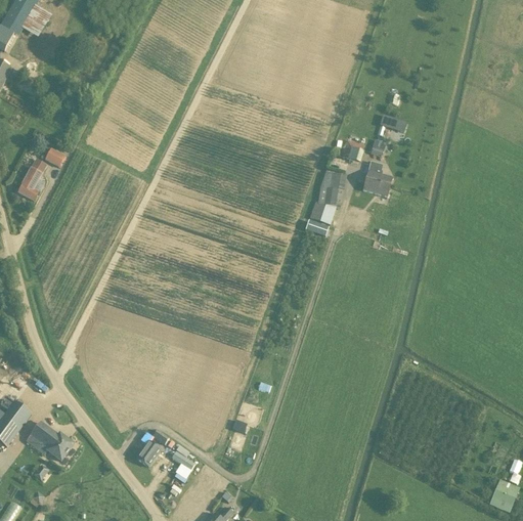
[(36,48),(30,44),(32,41),(35,43),(53,14),(37,5),(40,0),(13,0),(1,24),(1,25),(0,27),(0,49),(38,70),(47,53),(45,52),(44,52),(47,46),(39,42),(36,48)]
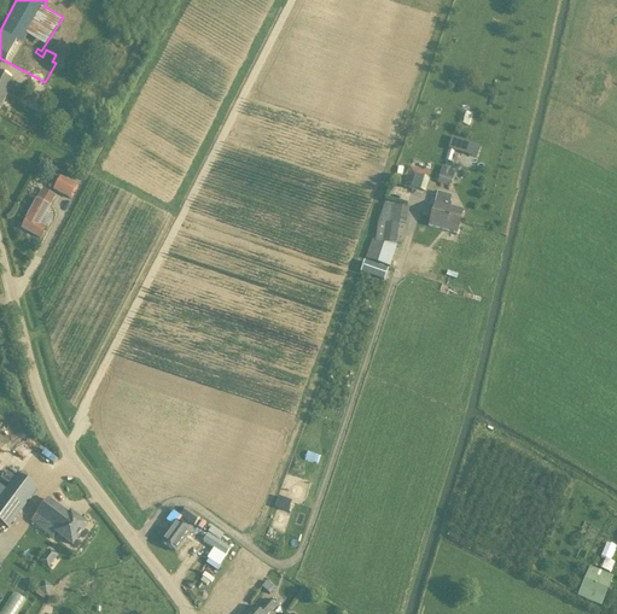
[(30,88),(15,80),(0,71),(0,107),(10,88),(25,97),(30,88)]
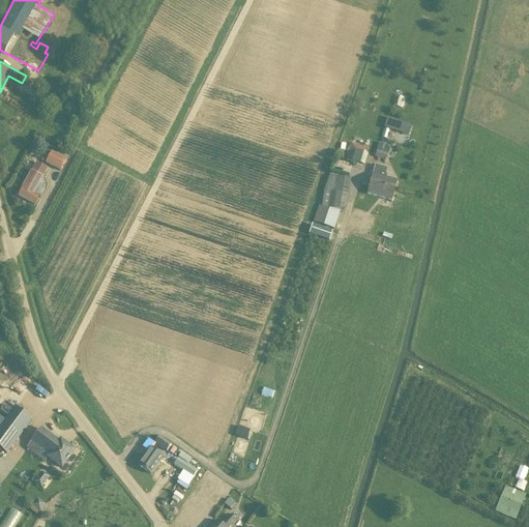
[(397,104),(405,105),(407,94),(398,93),(397,104)]
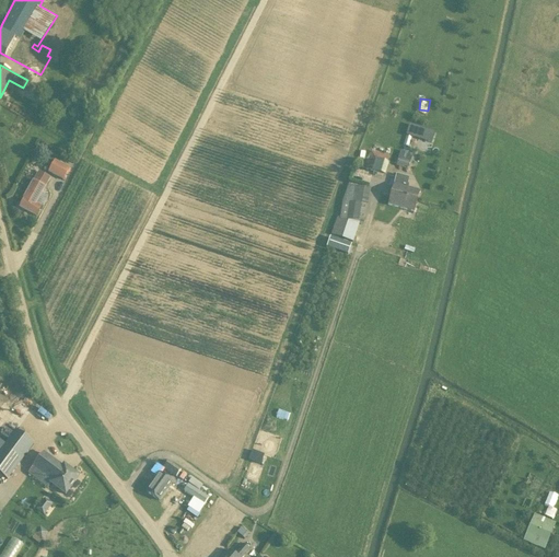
[(432,140),(435,130),(410,123),(407,132),(432,140)]
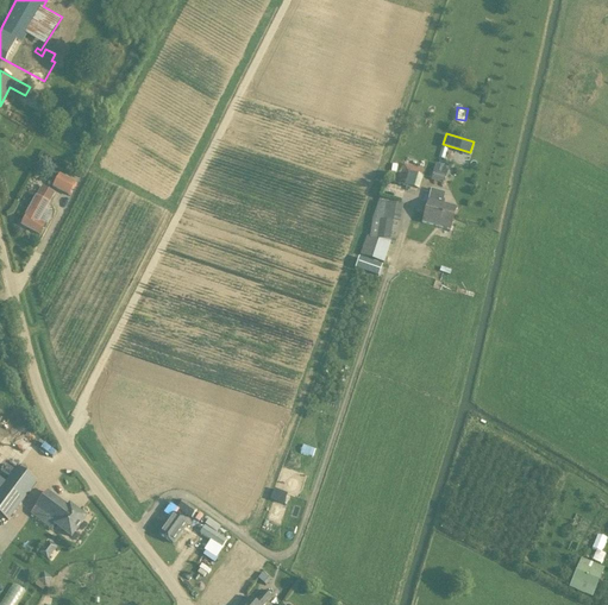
[(443,145),(439,156),(445,157),(449,146),(443,145)]
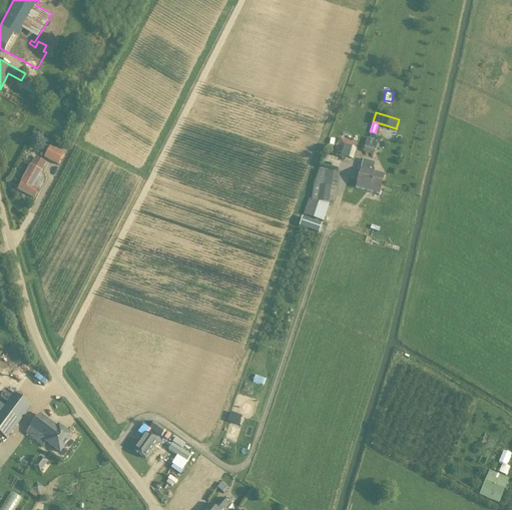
[(353,159),(357,147),(355,147),(357,140),(341,136),(335,152),(341,154),(341,155),(353,159)]
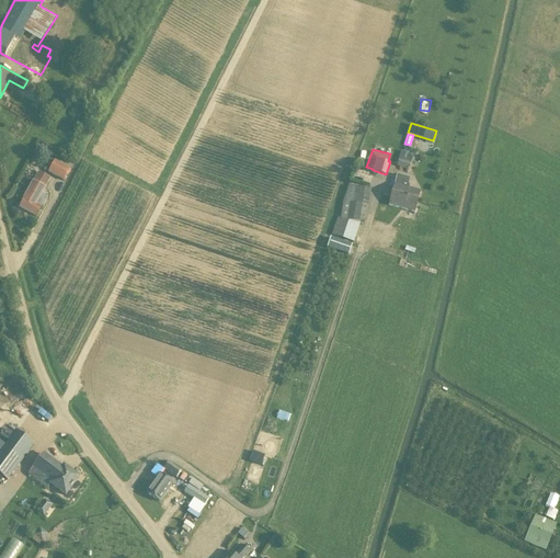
[(400,156),(397,163),(410,167),(412,159),(400,156)]
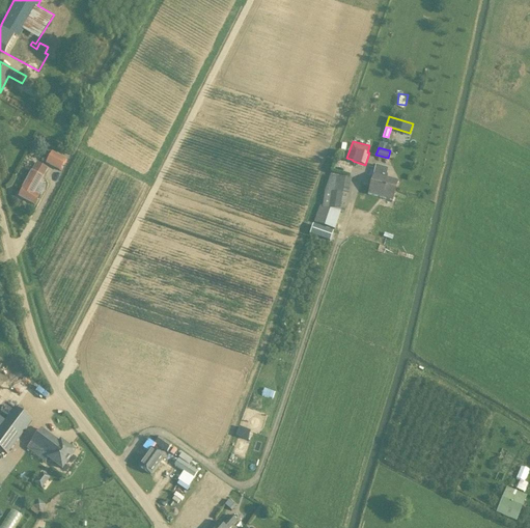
[(67,158),(53,149),(46,161),(61,169),(67,158)]
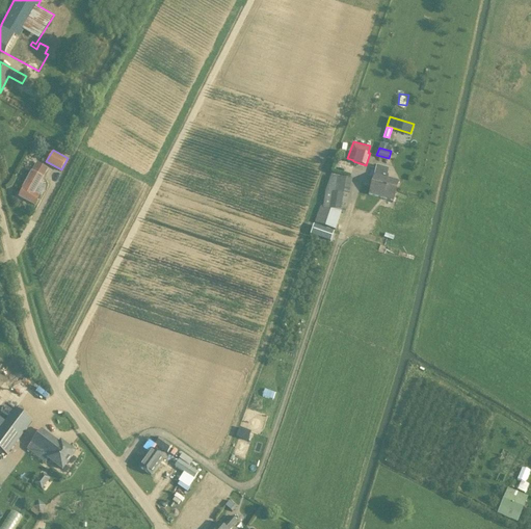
[(35,191),(44,177),(43,176),(49,166),(36,160),(31,169),(23,185),(24,185),(19,194),(35,204),(41,193),(35,191)]
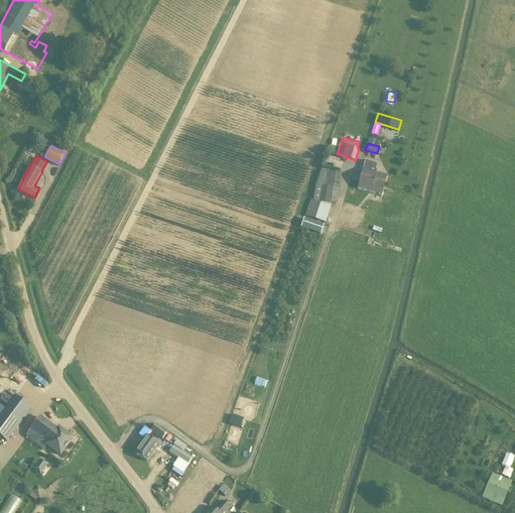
[(377,171),(378,168),(376,166),(378,161),(366,158),(364,167),(361,176),(358,186),(382,194),(384,183),(387,173),(377,171)]
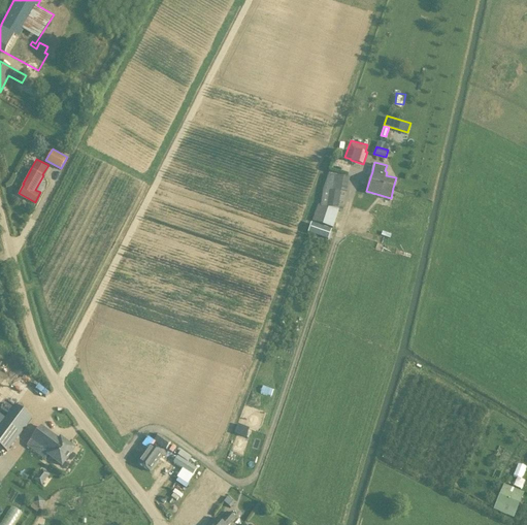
[(344,208),(349,177),(329,174),(326,183),(326,192),(323,192),(321,203),(318,202),(313,219),(333,226),(339,208),(344,208)]
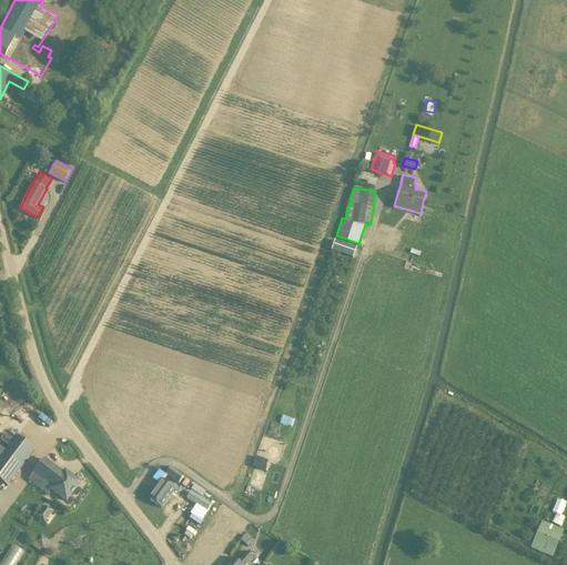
[(332,249),(353,255),(357,245),(335,239),(332,249)]
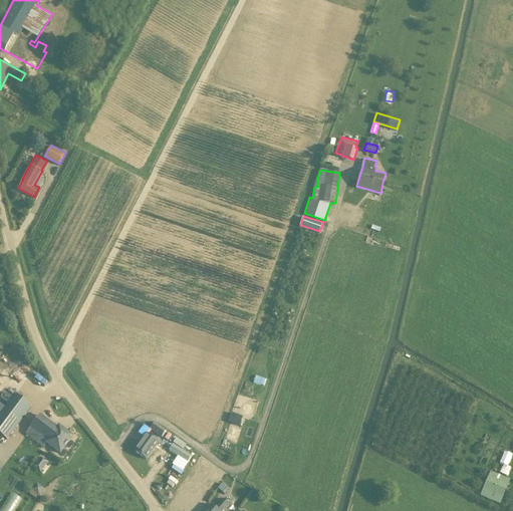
[(23,421),(32,407),(15,397),(6,411),(23,421)]
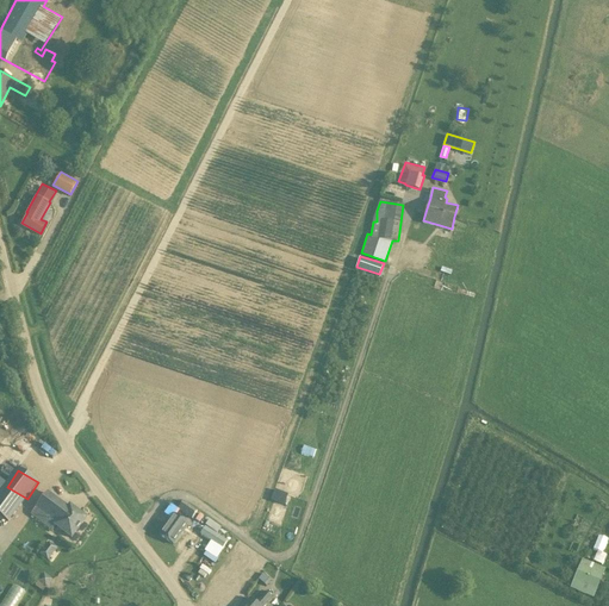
[(49,491),(32,513),(53,528),(56,523),(72,536),(87,516),(70,503),(68,505),(49,491)]
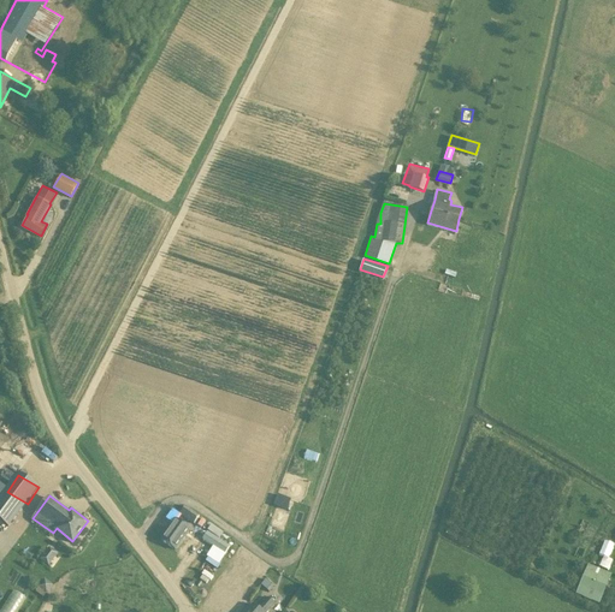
[(187,504),(181,512),(195,522),(200,514),(187,504)]
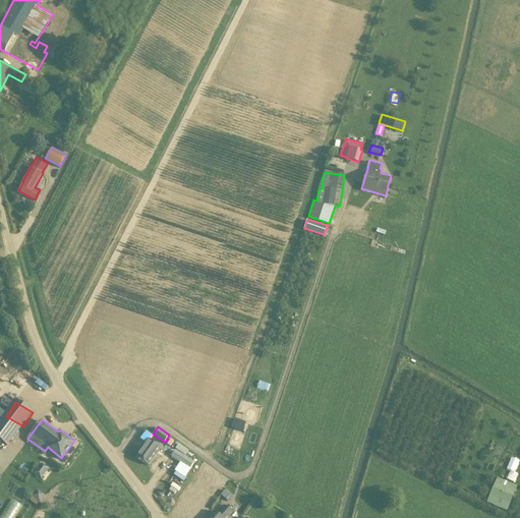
[(161,446),(150,439),(151,436),(143,430),(138,439),(146,443),(137,455),(149,463),(161,446)]
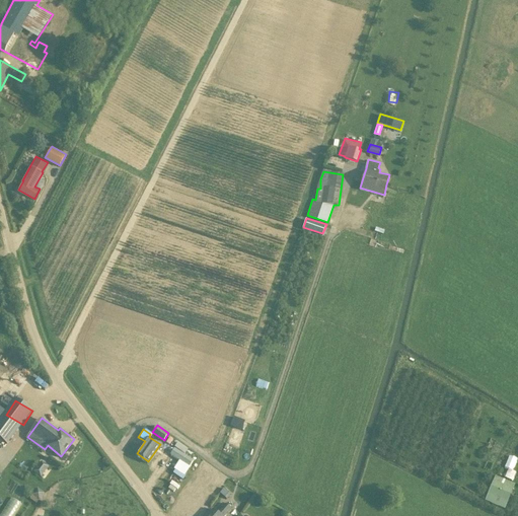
[(170,469),(181,476),(194,458),(172,444),(168,451),(177,457),(170,469)]
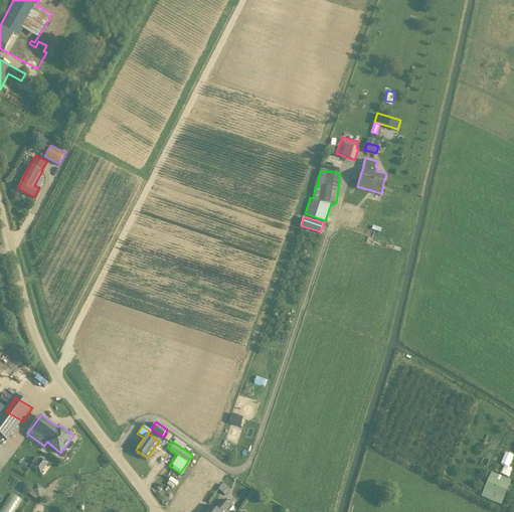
[(40,456),(35,465),(42,468),(46,459),(40,456)]
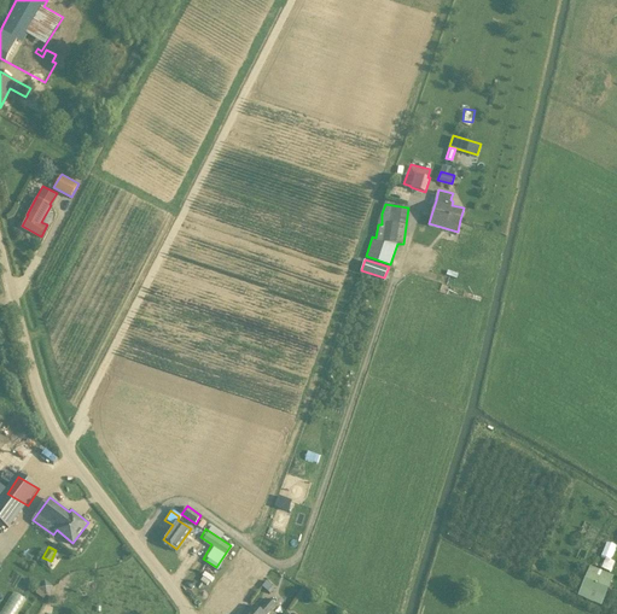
[(578,592),(603,602),(611,579),(588,569),(578,592)]
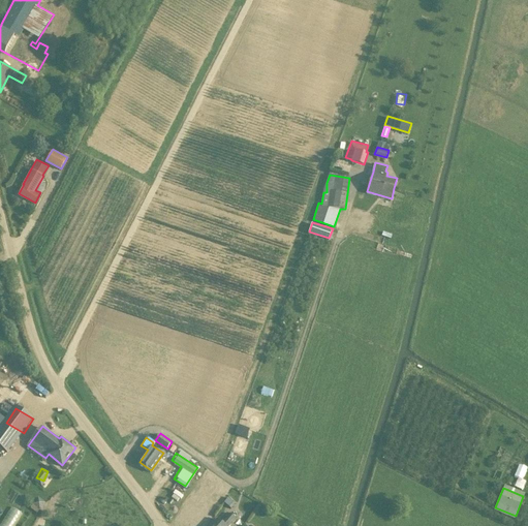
[(0,525),(16,525),(23,509),(9,504),(0,525)]
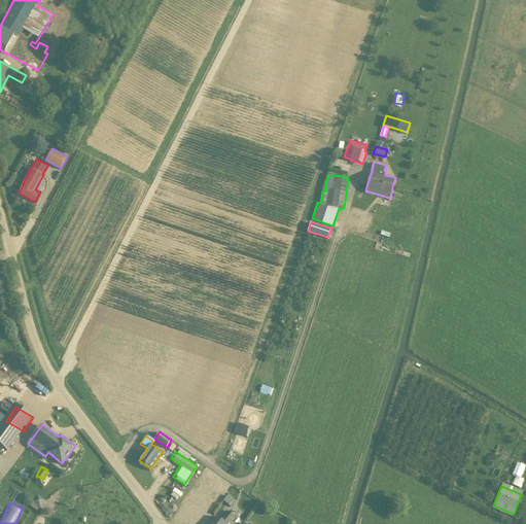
[(228,523),(236,515),(230,510),(221,519),(217,516),(209,523),(228,523)]
